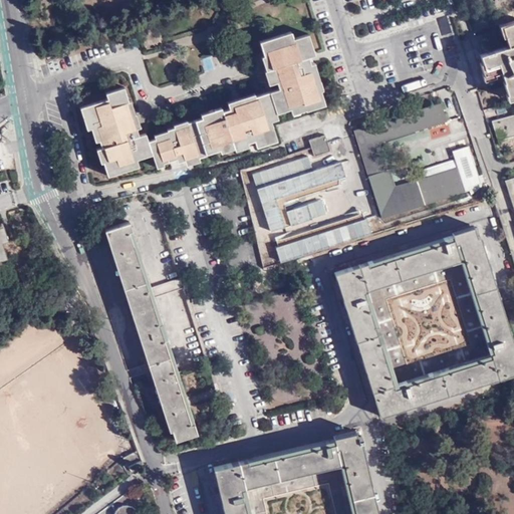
[(513,24),(499,29),(504,46),(479,53),(484,71),(485,76),(500,72),(506,94),(513,91),(513,24)]
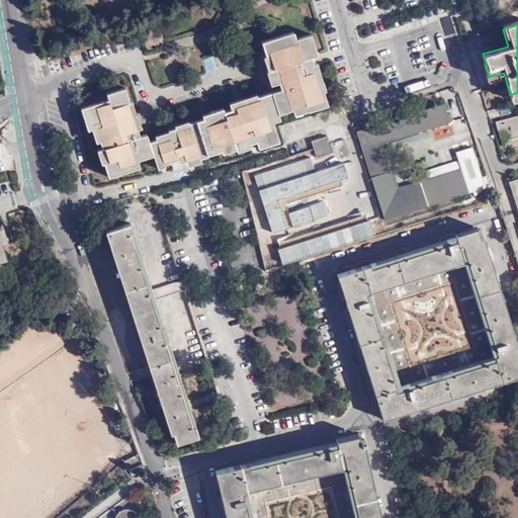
[(201,32),(182,38),(185,47),(203,40),(201,32)]
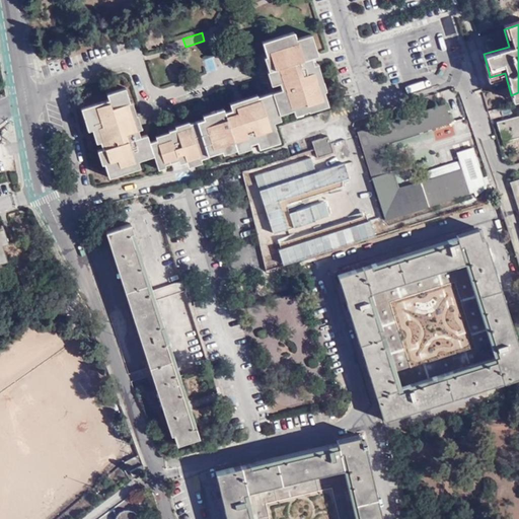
[(263,42),(267,56),(271,70),(272,70),(274,77),(270,78),(269,78),(271,85),(280,82),(282,89),(273,92),(279,115),(294,109),(307,105),(308,112),(328,105),(324,91),(321,92),(313,65),(314,65),(312,57),(318,55),(312,34),(296,40),(294,32),(263,42)]
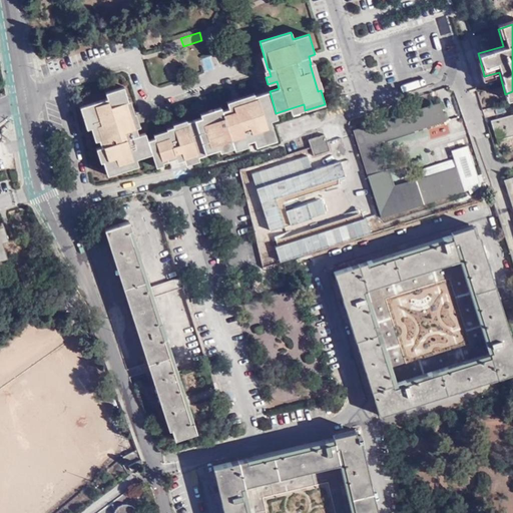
[(268,69),(264,55),(261,56),(265,70),(266,75),(267,77),(271,76),(269,69),(268,69)]
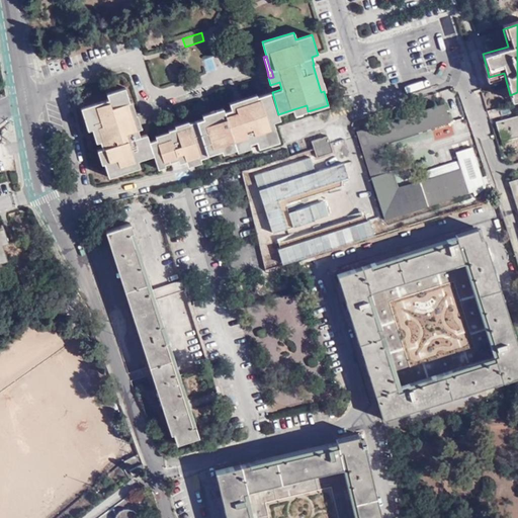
[(321,92),(324,91),(326,90),(318,63),(314,65),(313,65),(321,92)]
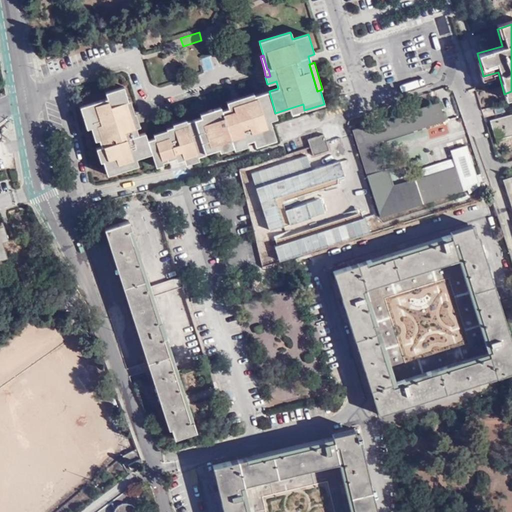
[(137,158),(152,153),(147,139),(145,132),(138,134),(136,128),(132,114),(131,115),(127,101),(129,100),(124,86),(106,92),(107,98),(80,106),(87,128),(91,127),(95,140),(99,139),(101,146),(96,148),(101,162),(103,161),(107,174),(139,165),(137,158)]
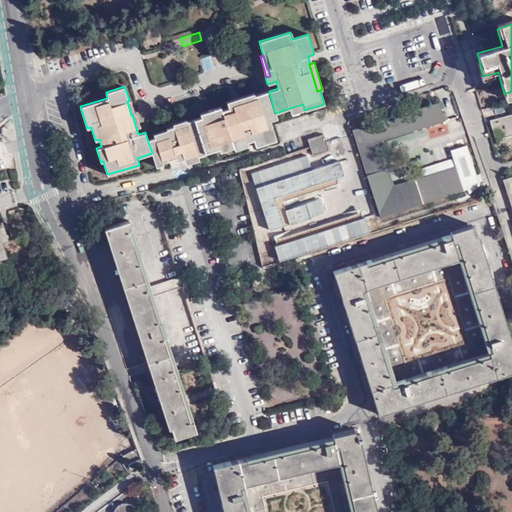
[(276,118),(275,113),(269,91),(254,95),(255,97),(228,105),(228,108),(221,109),(221,106),(213,109),(214,113),(201,117),(195,119),(204,153),(219,148),(233,144),(233,145),(247,142),(253,140),(255,146),(276,140),(270,120),(276,118)]
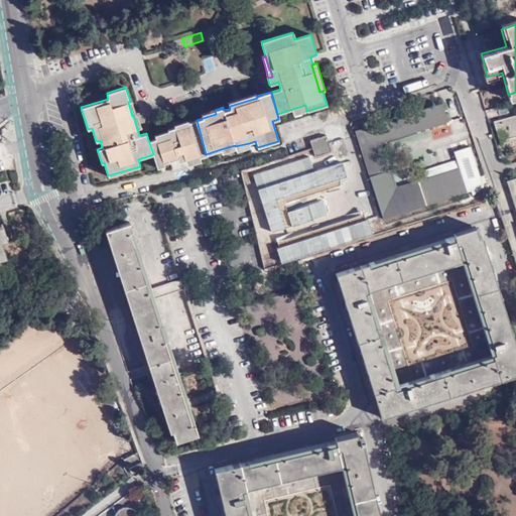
[(257,98),(256,96),(256,94),(228,102),(230,106),(257,98)]
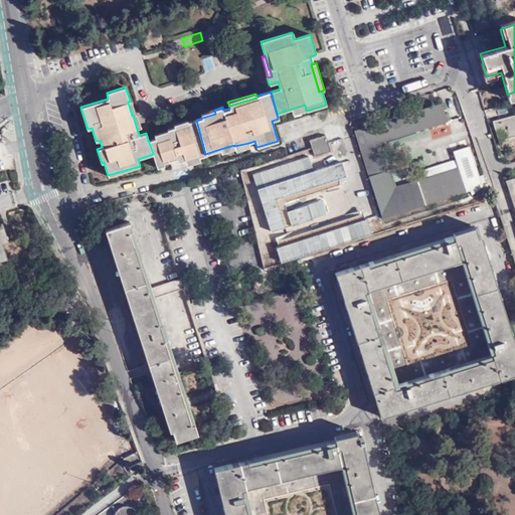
[(132,101),(130,101),(128,102),(132,116),(133,115),(136,114),(132,101)]
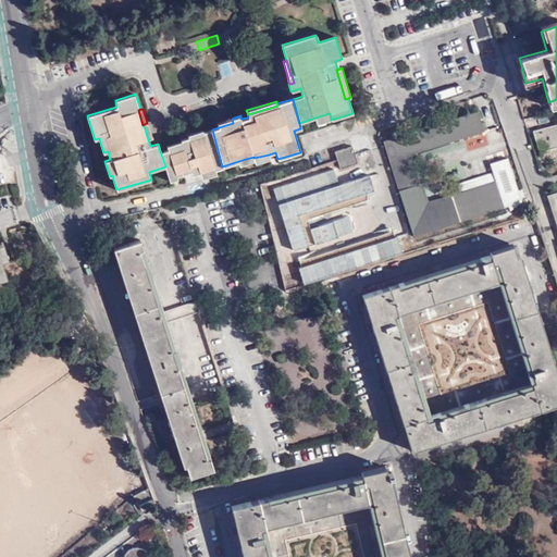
[(507,205),(520,200),(517,193),(507,159),(490,164),(493,175),(494,182),(458,194),(424,205),(411,165),(408,156),(462,138),(482,132),(477,112),(383,143),(413,237),(508,207),(507,205)]
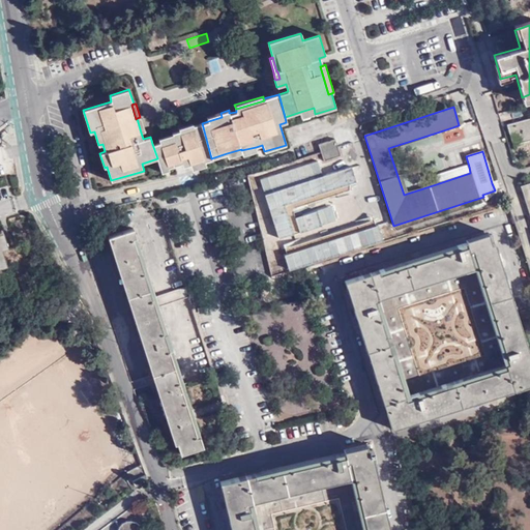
[(301,117),(315,114),(314,108),(300,112),(301,117)]
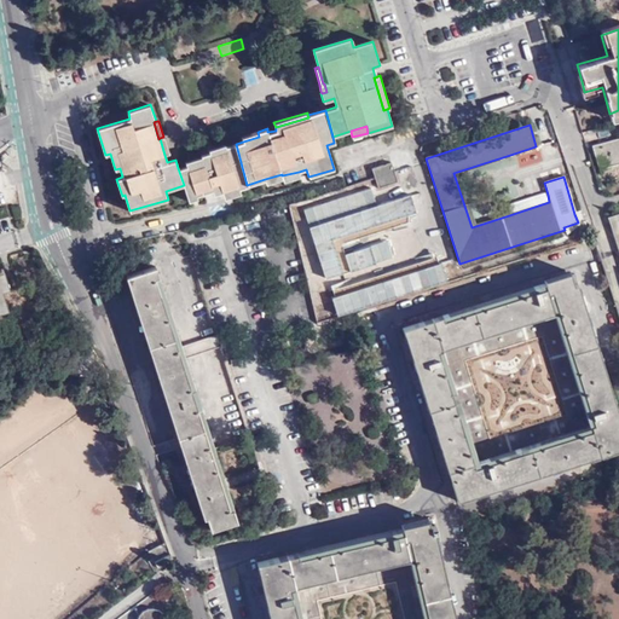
[(259,137),(258,132),(242,137),(243,142),(259,137)]
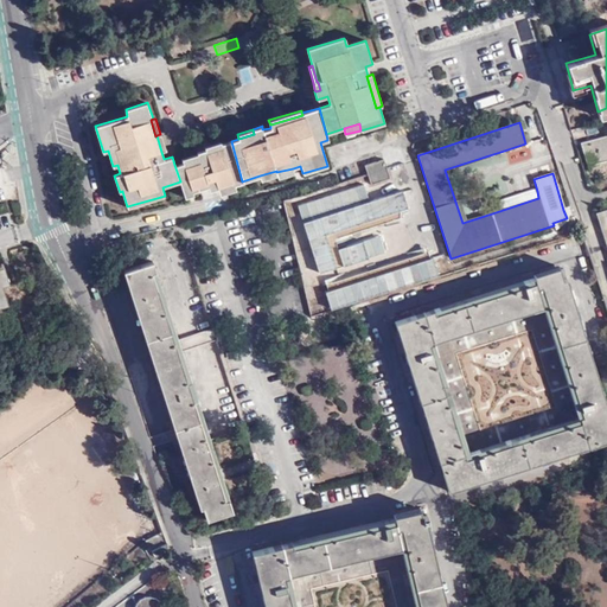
[(606,160),(606,135),(581,142),(588,166),(606,160)]
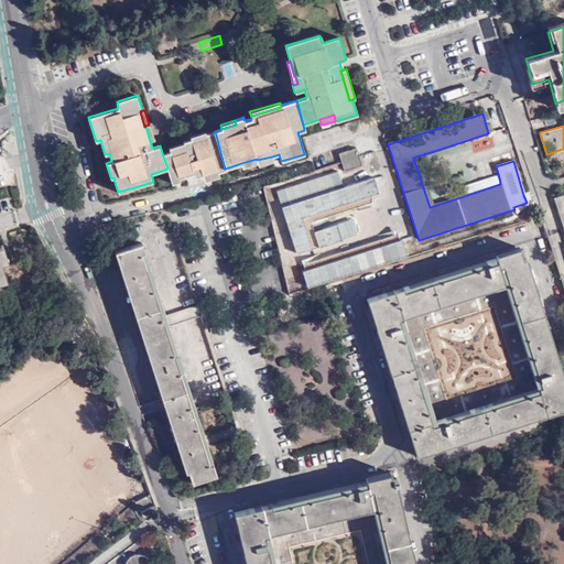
[(226,170),(225,169),(215,131),(206,133),(207,136),(192,141),(192,138),(183,141),(184,142),(170,148),(171,151),(162,153),(167,169),(172,183),(180,181),(180,177),(194,174),(202,171),(203,175),(218,171),(219,172),(226,170)]
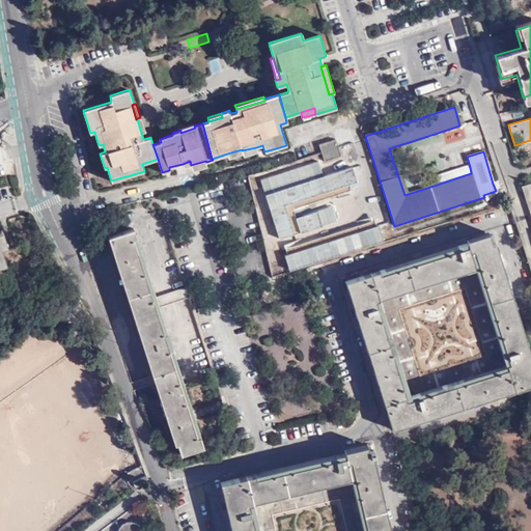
[(195,128),(194,126),(194,123),(179,128),(180,130),(180,133),(195,128)]
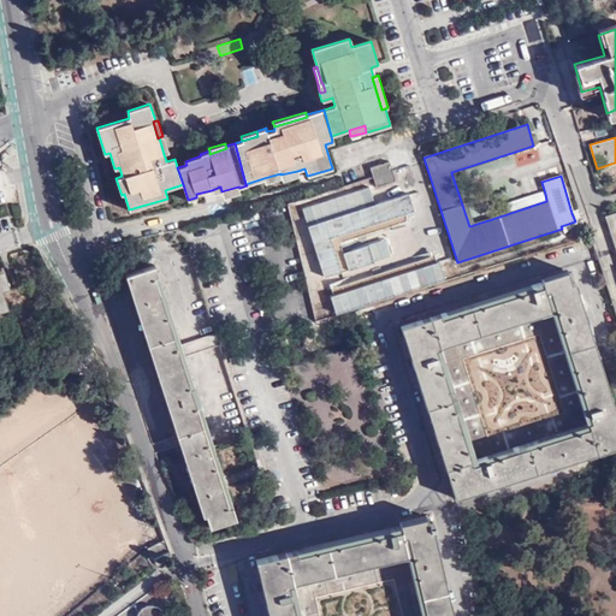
[(515,163),(511,153),(451,172),(455,183),(499,169),(515,163)]
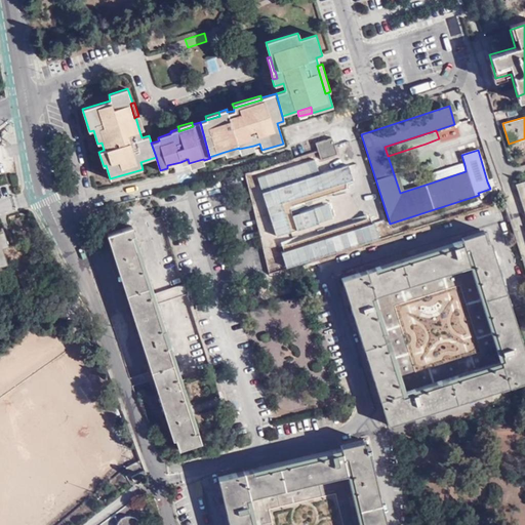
[(335,135),(320,140),(322,148),(324,157),(341,151),(338,143),(335,135)]
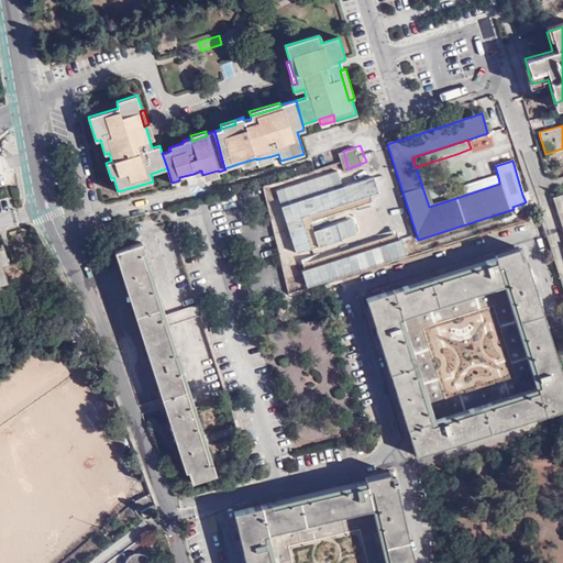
[(220,176),(219,172),(218,170),(202,175),(205,180),(220,176)]
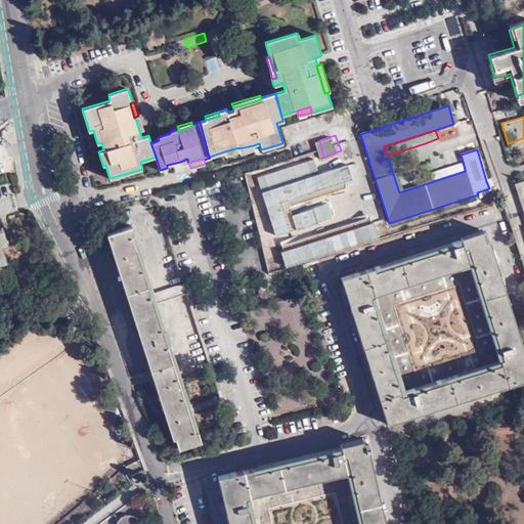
[(465,171),(464,165),(429,176),(431,182),(465,171)]
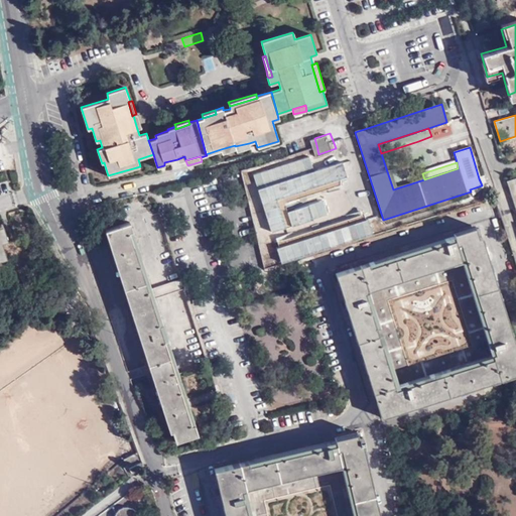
[(515,177),(507,180),(515,209),(515,177)]
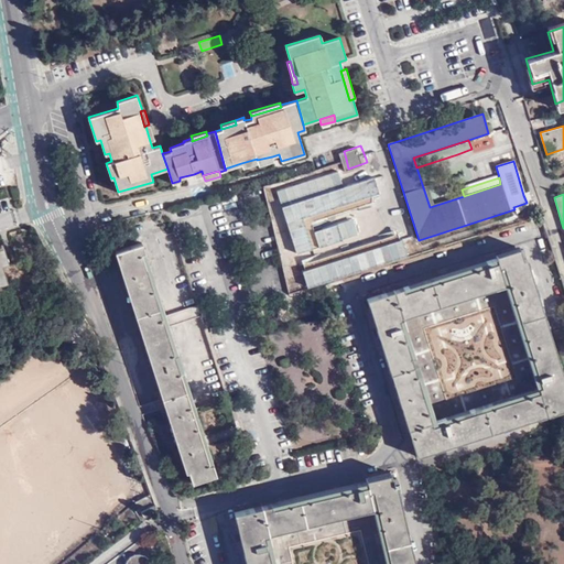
[(7,256),(4,246),(1,236),(0,236),(0,281),(10,279),(7,262),(13,261),(11,255),(7,256)]
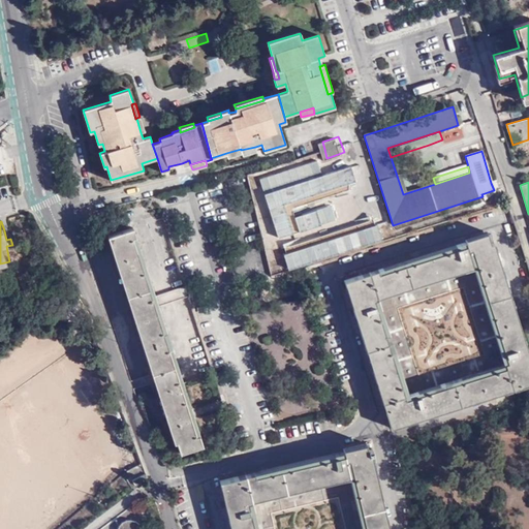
[(135,336),(165,327),(133,227),(103,237),(135,336)]
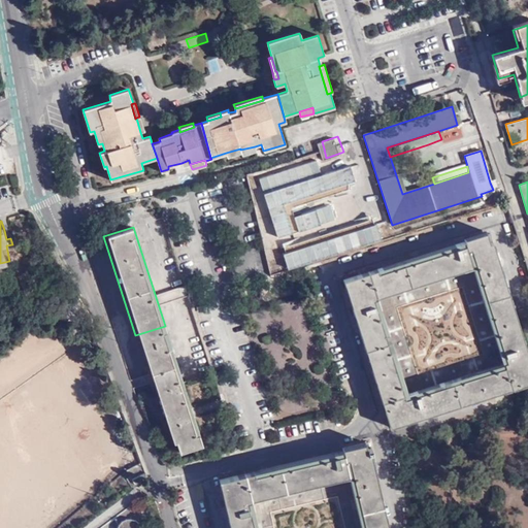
[(504,367),(512,389),(513,390),(527,385),(527,350),(513,303),(501,267),(493,242),(490,243),(487,232),(464,239),(465,241),(467,251),(471,250),(506,362),(503,363),(504,367)]
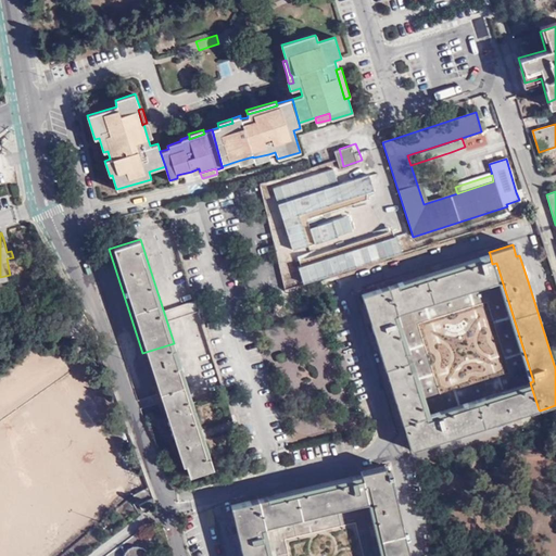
[(490,254),(388,287),(396,314),(415,308),(414,304),(451,291),(452,295),(469,290),(468,287),(496,277),(492,264),(490,254)]
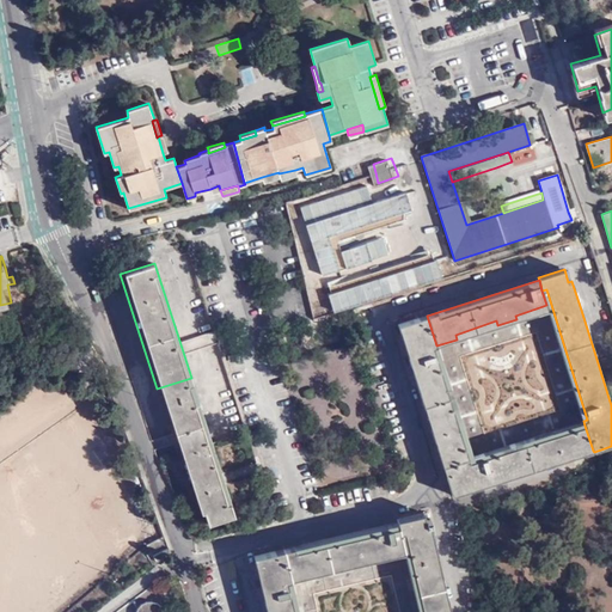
[(452,495),(495,482),(488,457),(470,463),(452,407),(457,404),(451,386),(446,387),(433,348),(436,346),(427,316),(398,325),(452,495)]
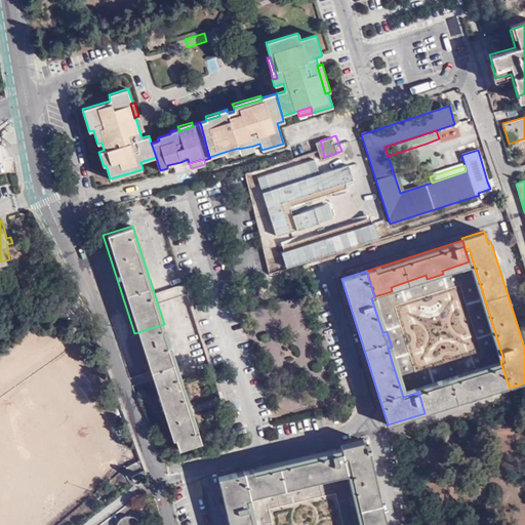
[(202,442),(164,324),(134,333),(147,372),(151,371),(172,441),(175,440),(178,450),(202,442)]
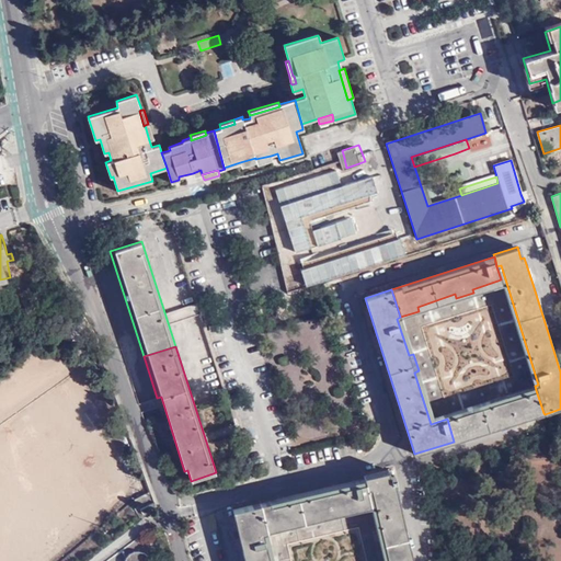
[(447,419),(454,442),(544,413),(536,390),(488,405),(487,402),(469,408),(470,412),(447,419)]
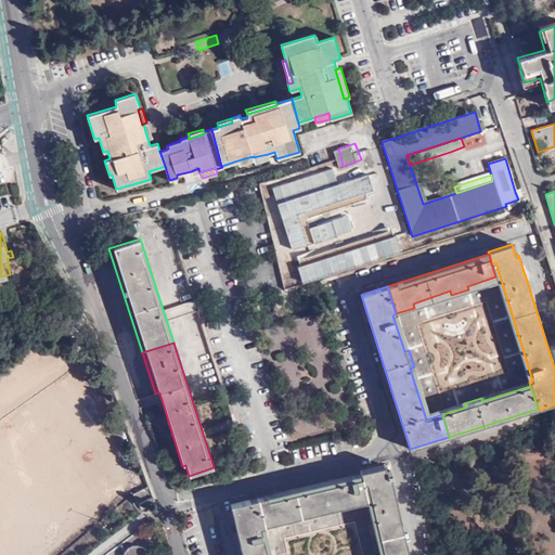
[(137,399),(139,408),(154,403),(151,395),(137,399)]
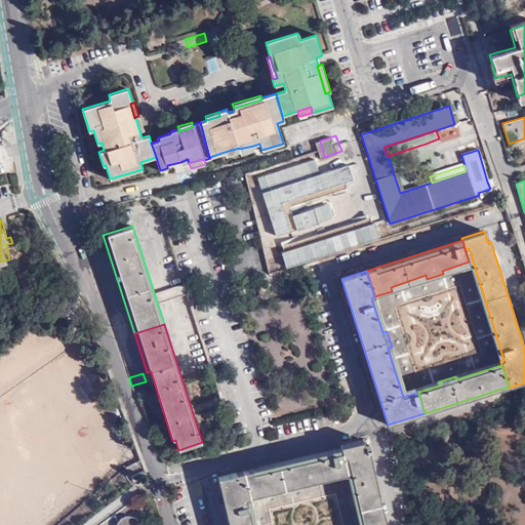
[(340,447),(279,461),(284,488),(347,473),(359,524),(386,524),(369,450),(370,449),(368,445),(365,446),(363,440),(340,446),(340,447)]
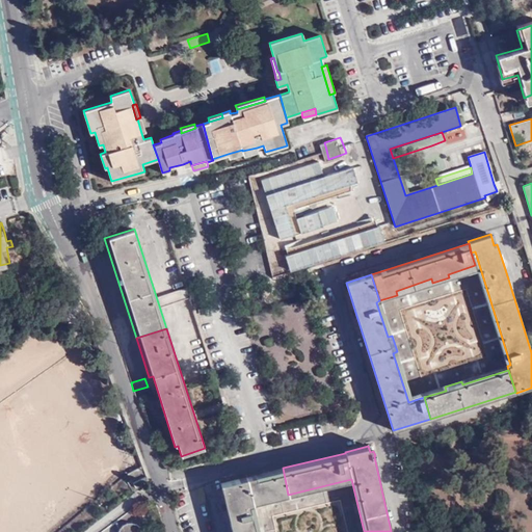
[(288,495),(283,468),(221,483),(232,531),(260,531),(254,503),(288,495)]
